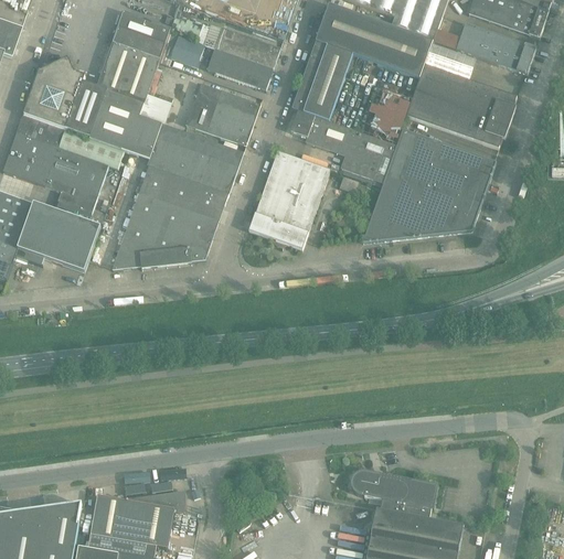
[(290,17),(296,0),(275,0),(272,10),(290,17)]
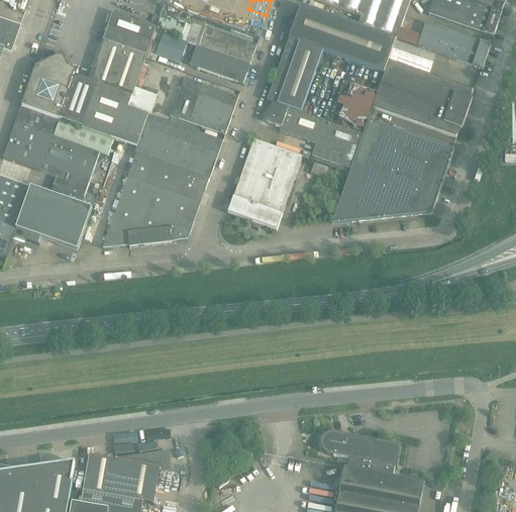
[(322,0),(360,13),(365,0),(322,0)]
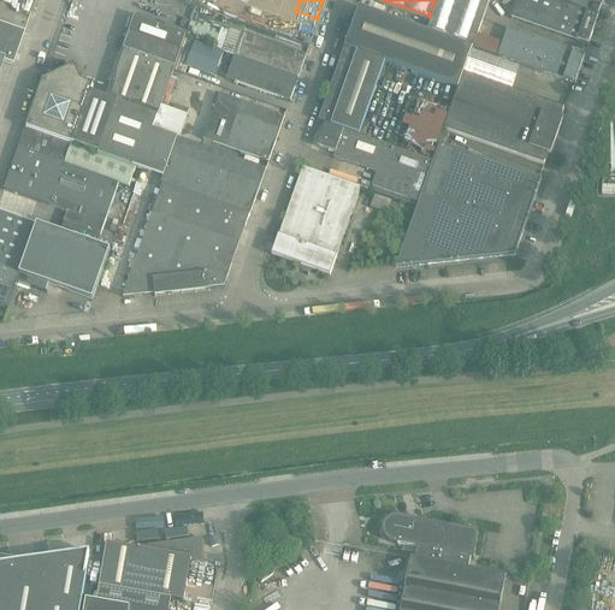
[(471,43),(485,0),(435,0),(430,16),(425,28),(471,43)]
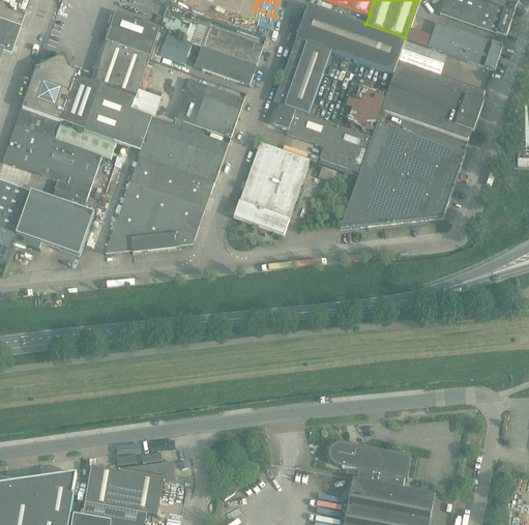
[(442,0),(439,11),(505,35),(513,9),(487,0),(442,0)]
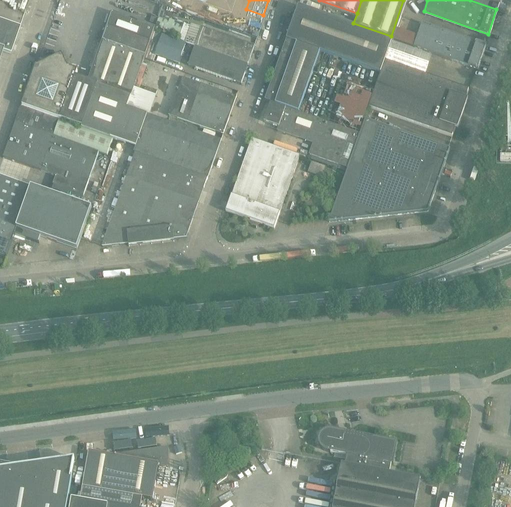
[(297,3),(288,28),(264,97),(270,99),(298,109),(319,48),(380,69),(384,57),(391,36),(353,23),(297,3)]
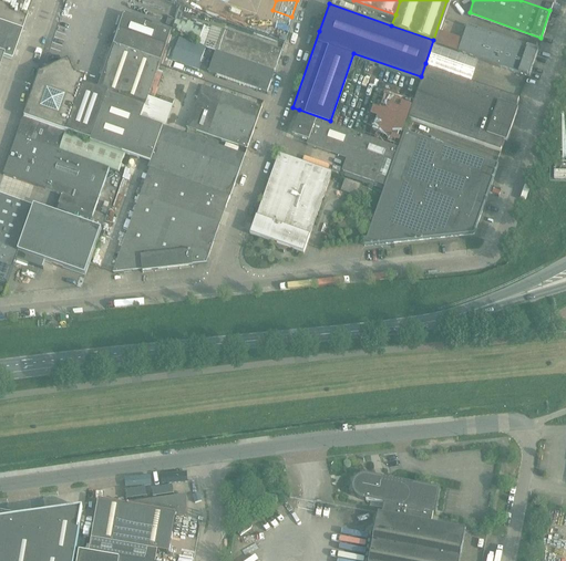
[(112,40),(96,85),(106,89),(144,102),(146,94),(160,56),(165,42),(171,26),(123,9),(115,32),(113,31),(112,32),(110,38),(111,39),(112,40)]
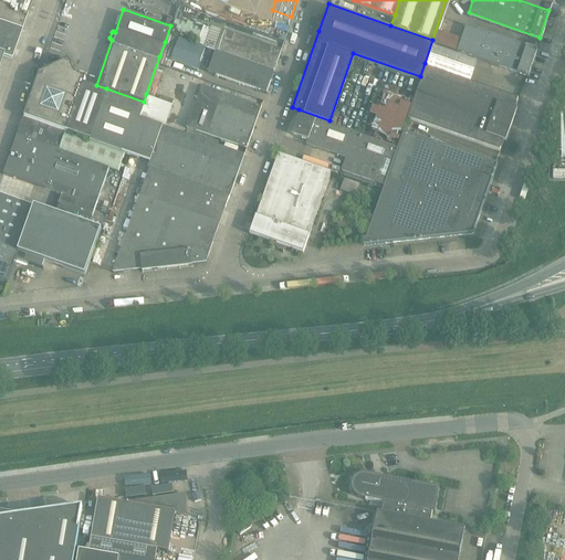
[(197,40),(202,24),(175,14),(169,31),(197,40)]
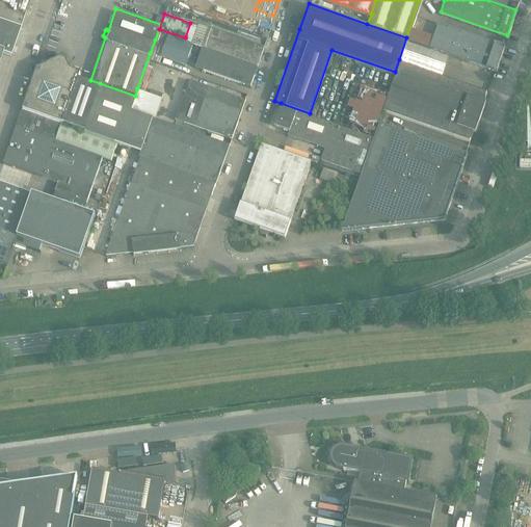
[(0,47),(9,51),(20,23),(0,16),(0,47)]
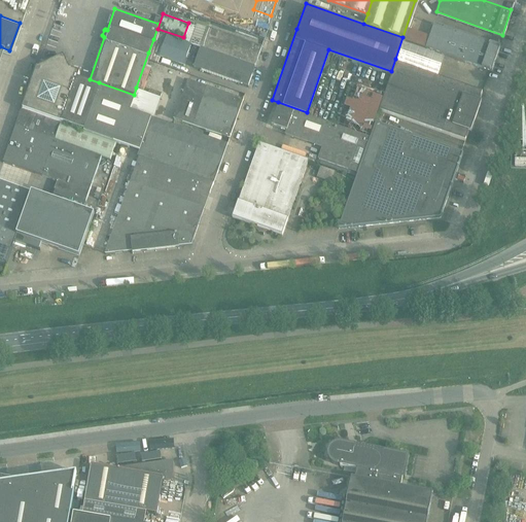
[(424,45),(491,68),(499,42),(433,20),(424,45)]
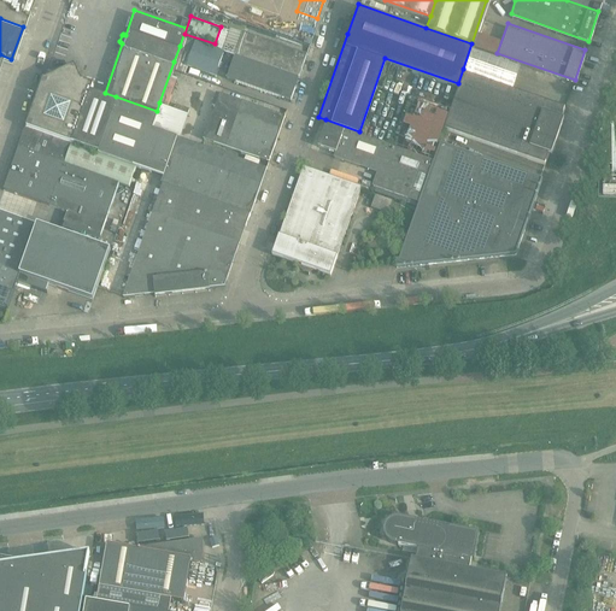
[(301,63),(305,52),(241,29),(241,30),(228,25),(221,47),(234,52),(298,74),(301,63)]
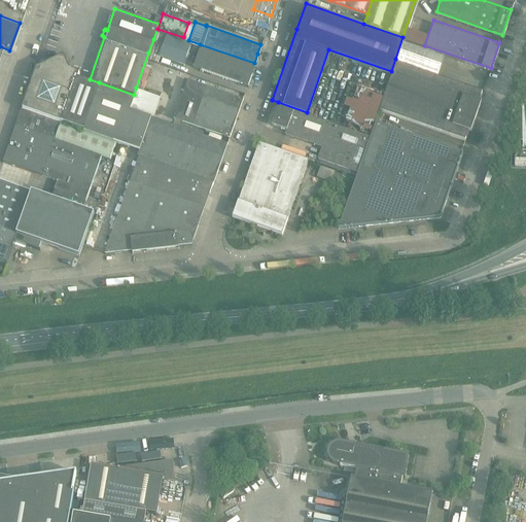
[(189,42),(166,34),(159,54),(182,62),(189,42)]
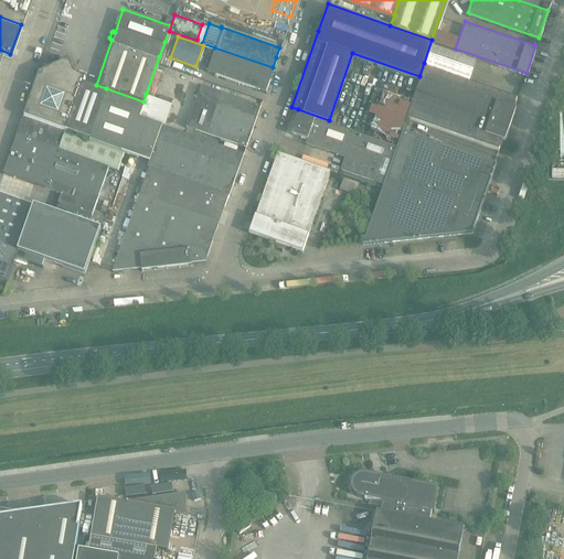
[(273,67),(214,47),(206,68),(265,89),(273,67)]
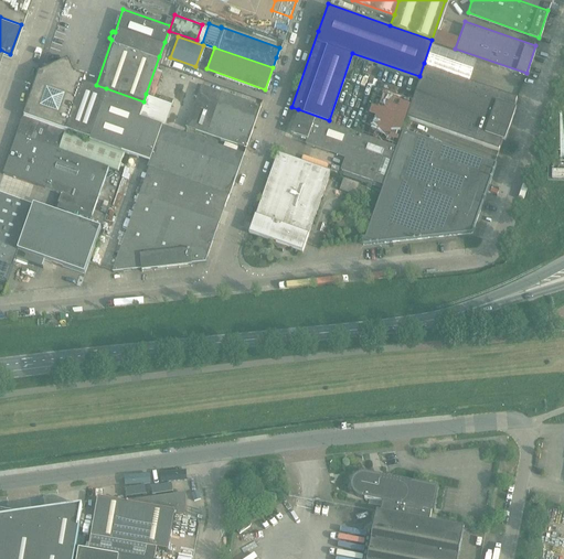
[(74,70),(67,55),(52,63),(42,60),(39,68),(38,68),(22,111),(65,127),(65,128),(88,137),(106,88),(96,85),(83,81),(85,74),(74,70)]
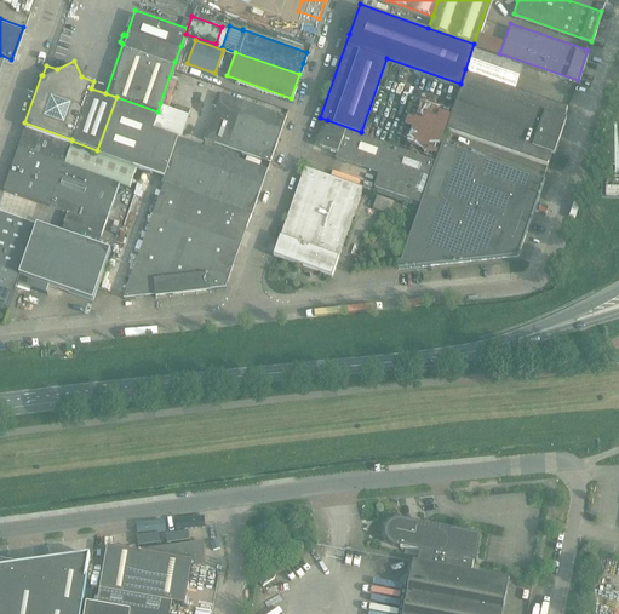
[(546,161),(567,104),(465,69),(460,84),(453,104),(445,126),(546,161)]
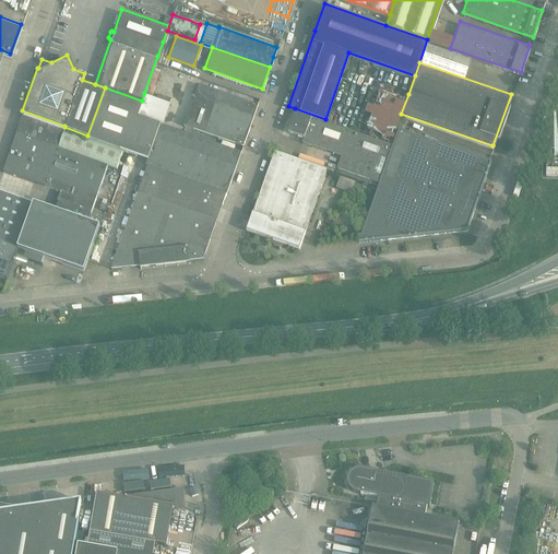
[(191,102),(250,122),(257,102),(194,80),(190,91),(194,92),(191,102)]
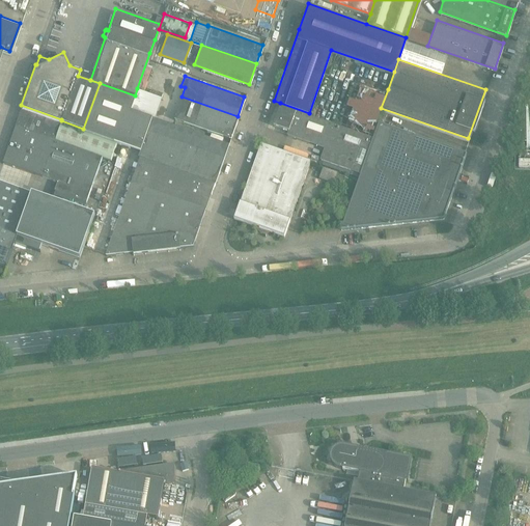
[(388,89),(355,78),(338,123),(371,135),(377,119),(381,108),(388,89)]
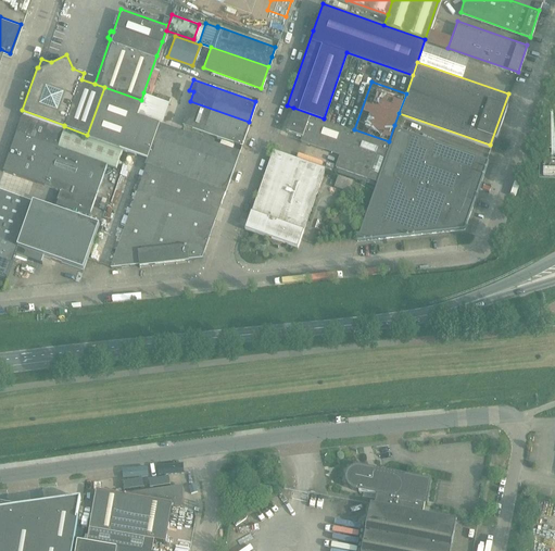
[(104,87),(87,135),(122,147),(147,155),(159,121),(137,113),(141,100),(104,87)]
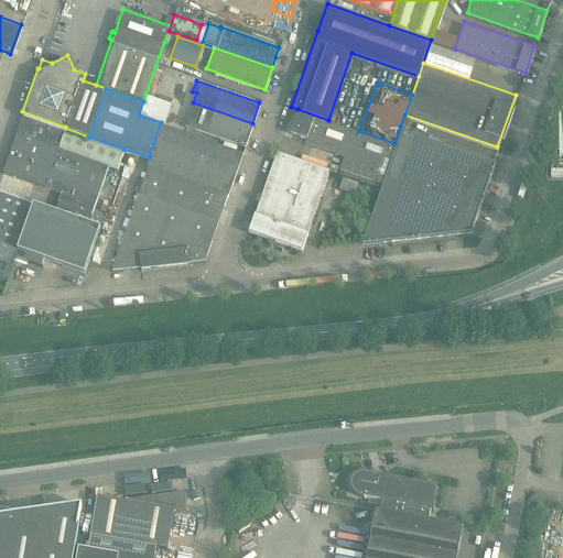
[(145,94),(143,101),(139,115),(161,122),(164,123),(172,102),(145,94)]
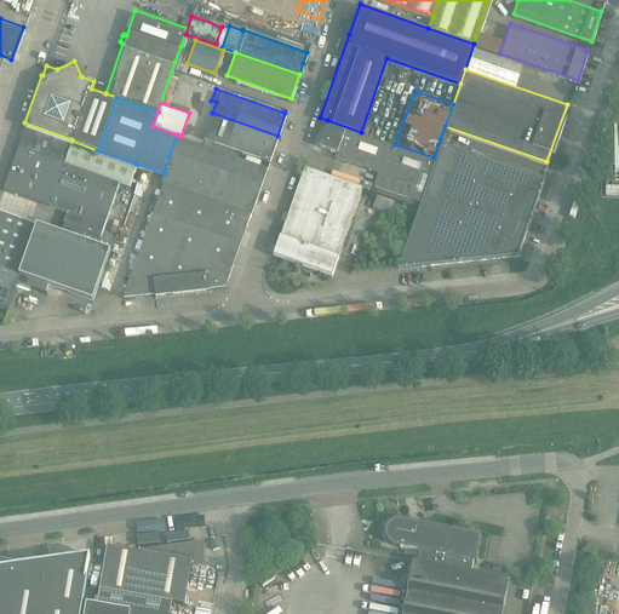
[(278,136),(212,113),(204,136),(269,159),(278,136)]
